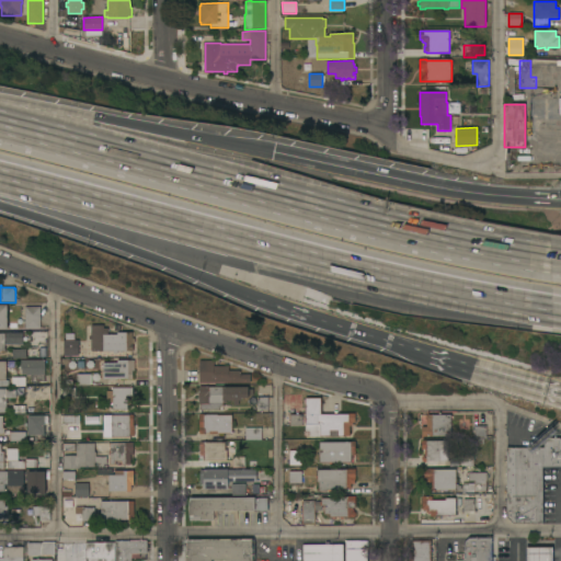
[(41,329),(25,329),(25,307),(41,307),(41,329)]
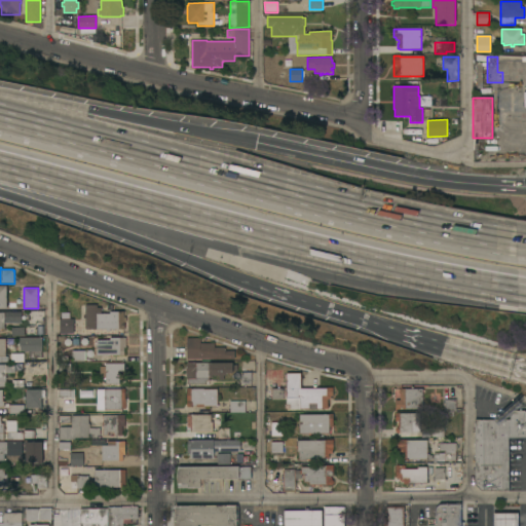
[(85,305),(97,305),(97,308),(101,308),(101,314),(109,314),(109,312),(124,311),(124,317),(126,317),(126,323),(124,323),(124,330),(118,330),(118,329),(110,329),(110,332),(106,332),(106,329),(85,329),(85,305)]
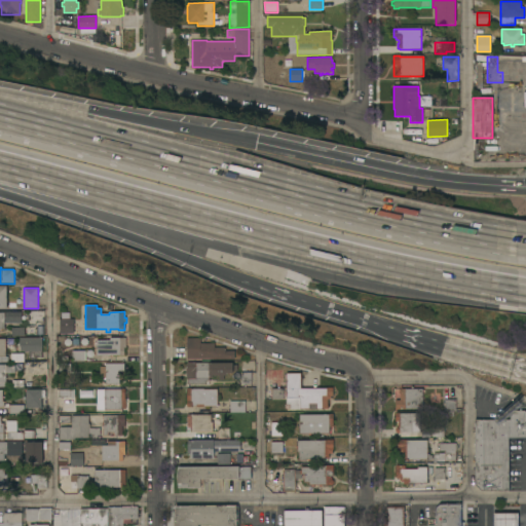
[(0,312),(4,312),(22,312),(22,324),(4,323),(4,330),(0,330),(0,312)]
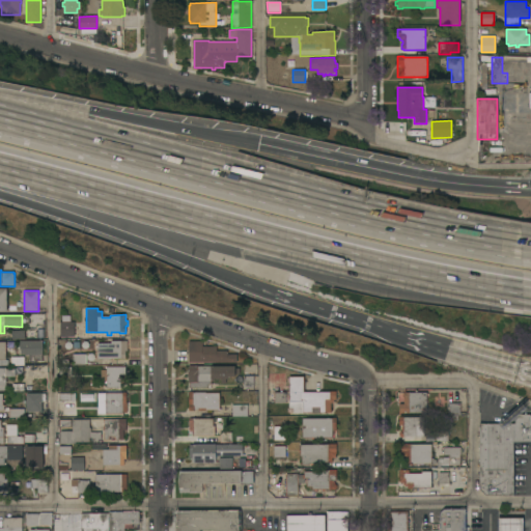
[(75,336),(60,337),(60,323),(74,323),(75,336)]
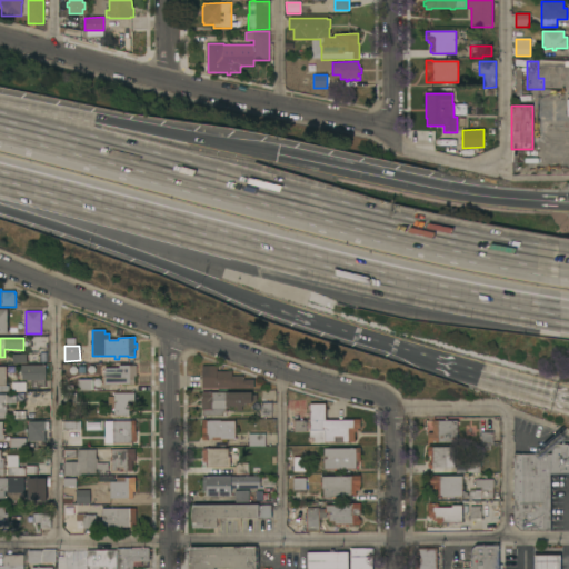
[(39,352),(48,352),(48,362),(39,362),(39,352)]
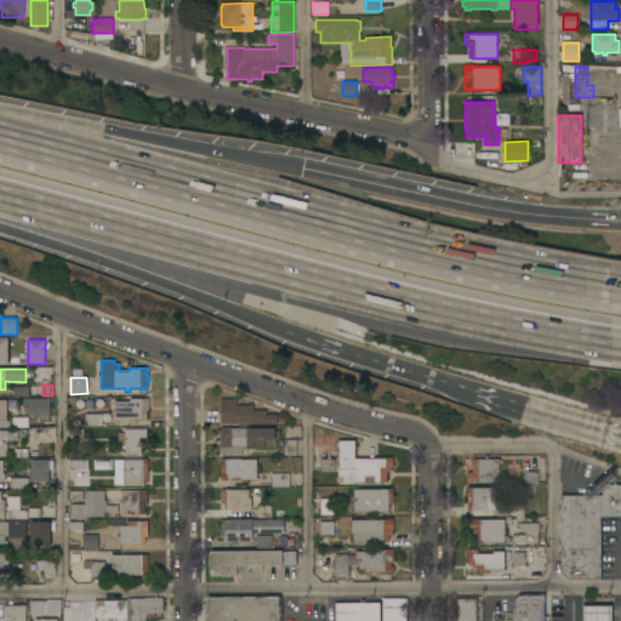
[(28,397),(13,397),(13,386),(28,386),(28,397)]
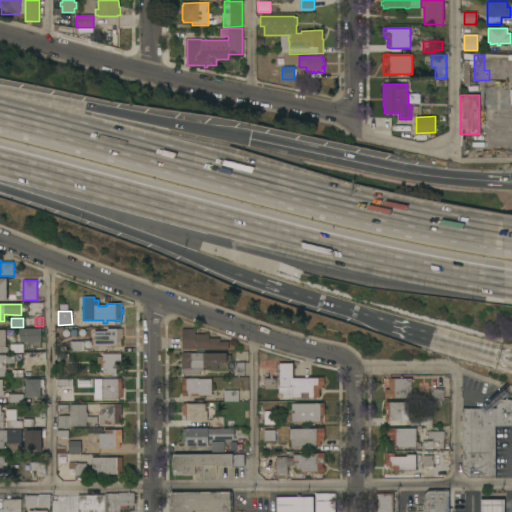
[(40,329),(41,349),(28,350),(28,342),(20,342),(20,337),(19,337),(19,329),(40,329)]
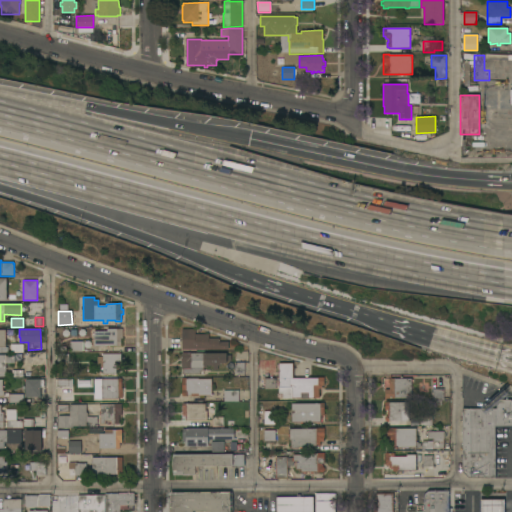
[(94,346),(94,331),(107,331),(107,329),(122,329),(122,339),(121,339),(121,346),(94,346)]
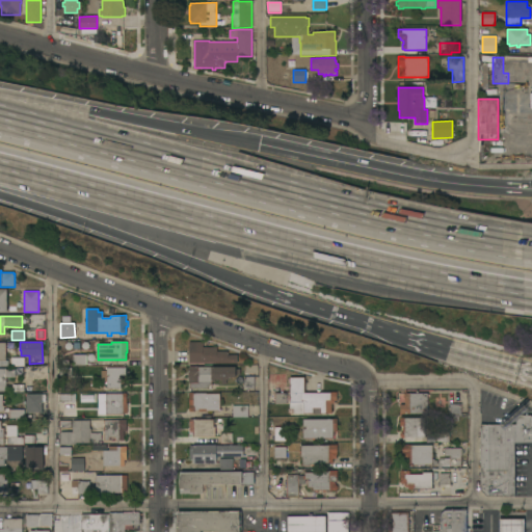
[(189,364),(189,342),(203,342),(203,347),(216,347),(216,352),(228,352),(228,355),(237,355),(237,363),(189,364)]
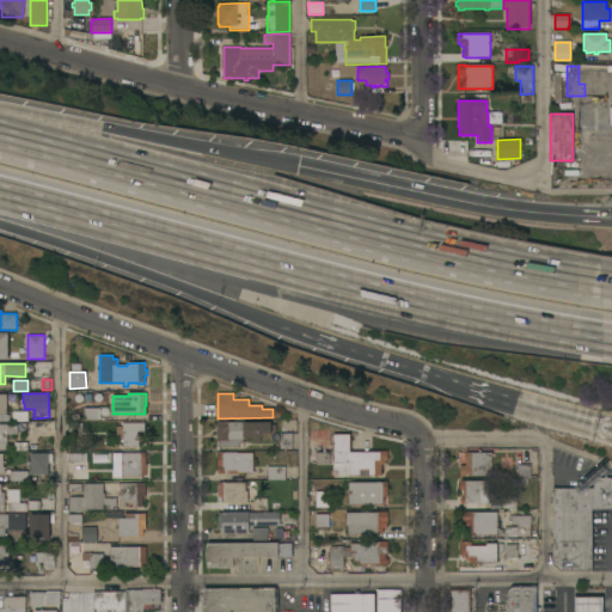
[(0,395),(6,395),(6,415),(10,415),(10,422),(0,422),(0,395)]
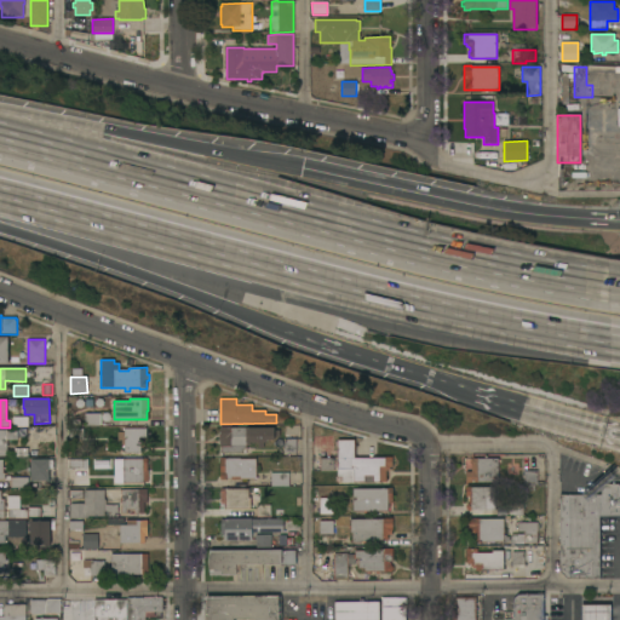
[(103,425),(86,425),(86,413),(103,413),(103,425)]
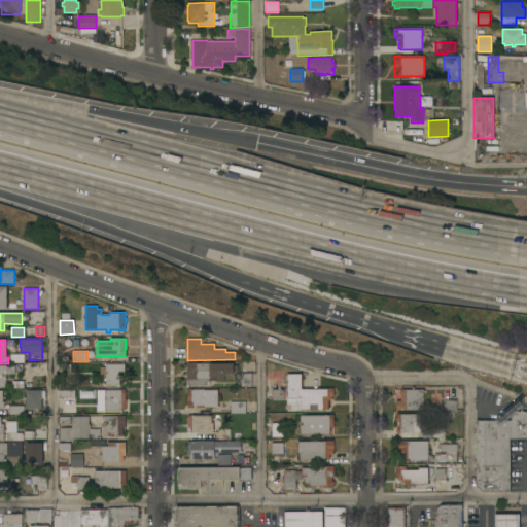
[(11,354),(25,354),(25,362),(11,362),(11,354)]
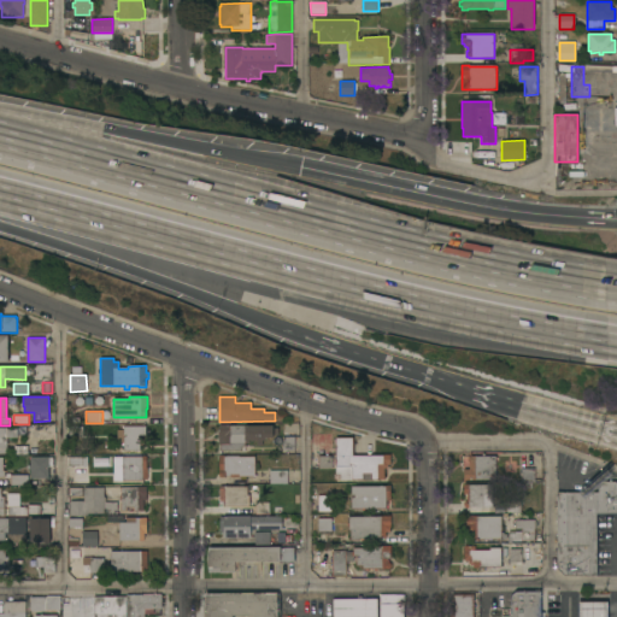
[(229,425),(246,425),(246,424),(275,424),(275,438),(272,438),(272,440),(266,440),(266,442),(246,444),(246,451),(221,451),(219,445),(218,445),(218,433),(219,433),(219,425),(229,425)]
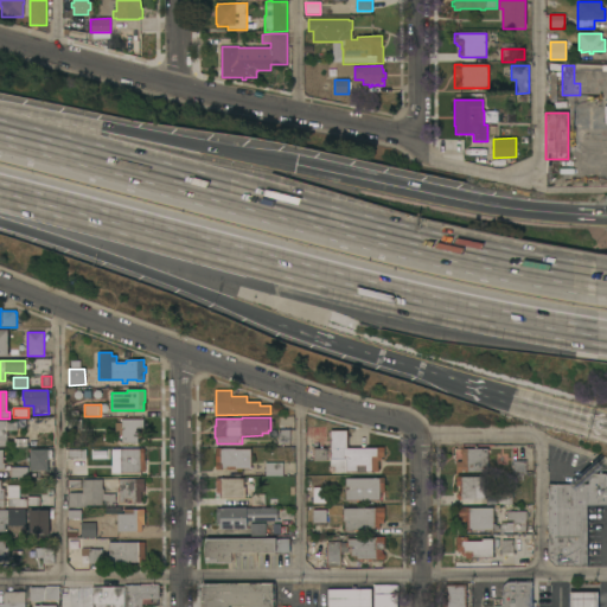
[(144,420),(144,430),(142,430),(142,439),(138,439),(138,443),(121,443),(114,443),(113,428),(121,428),(121,420),(144,420)]
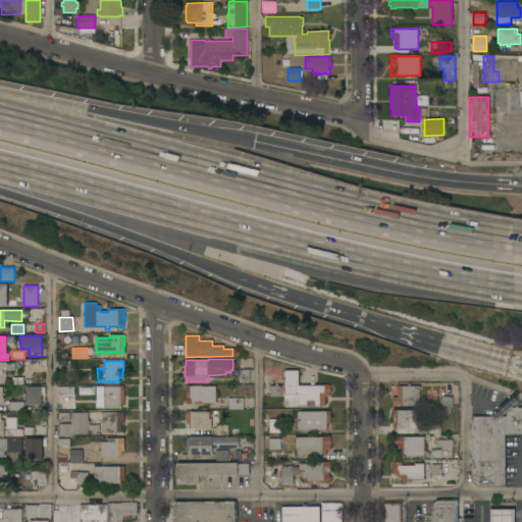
[(0,362),(5,362),(5,363),(14,363),(14,370),(6,370),(6,384),(0,384),(0,362)]
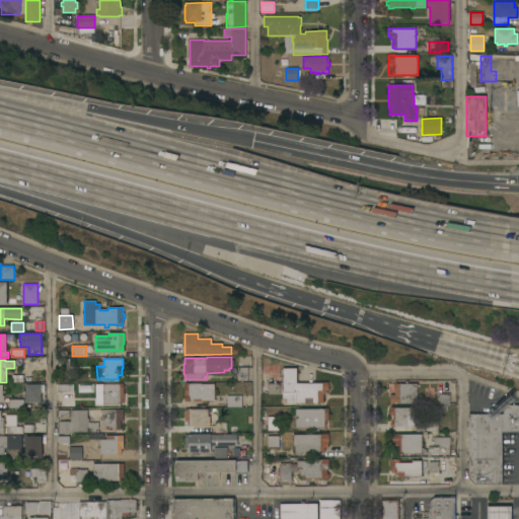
[(248,379),(239,379),(239,365),(249,365),(248,379)]
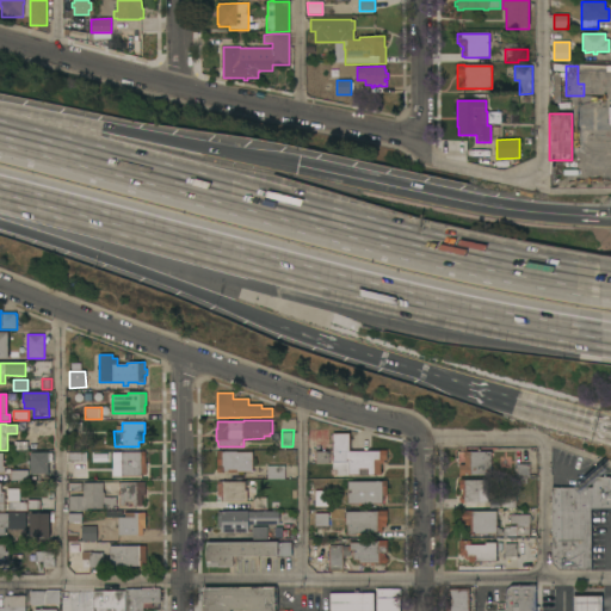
[(380,451),(380,450),(387,450),(387,461),(383,461),(383,464),(381,464),(381,476),(338,476),(338,470),(333,470),(333,433),(351,433),(350,451),(380,451)]
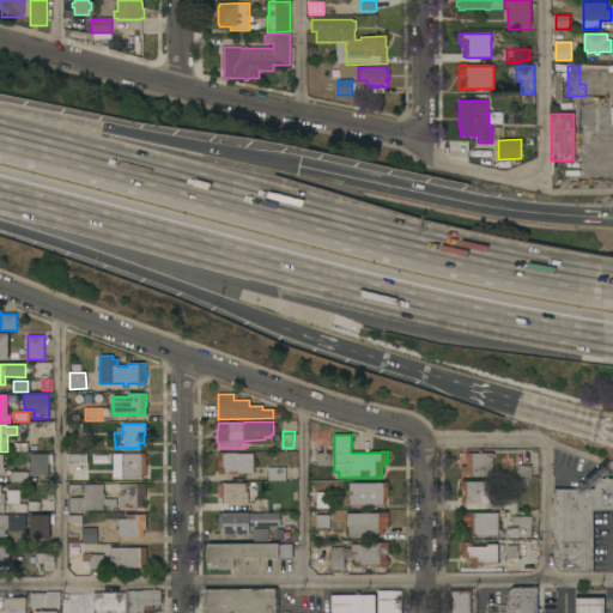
[(141,454),(141,453),(145,453),(145,466),(146,466),(146,477),(141,477),(141,478),(121,478),(121,454),(141,454)]
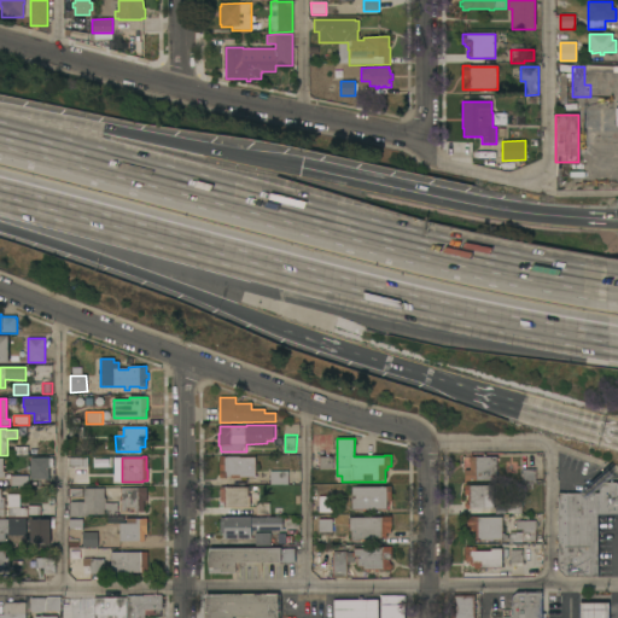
[(220,456),(223,456),(223,458),(239,458),(255,458),(256,478),(226,478),(220,478),(220,456)]
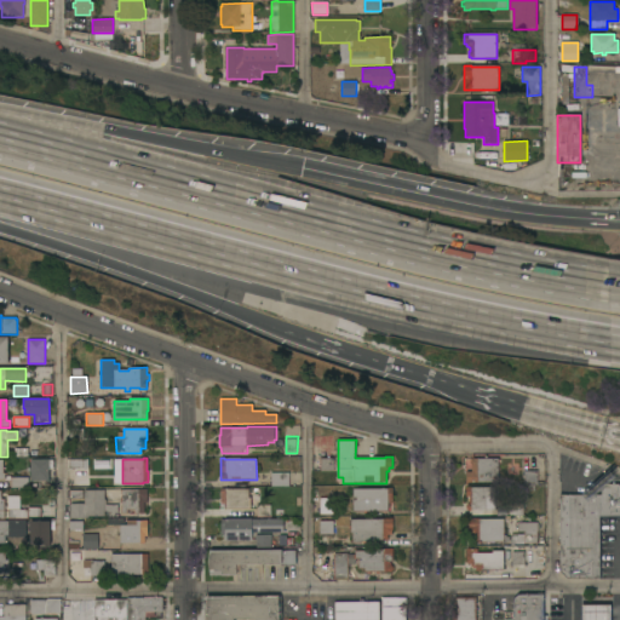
[(320,458),(333,458),(333,471),(320,471),(320,458)]
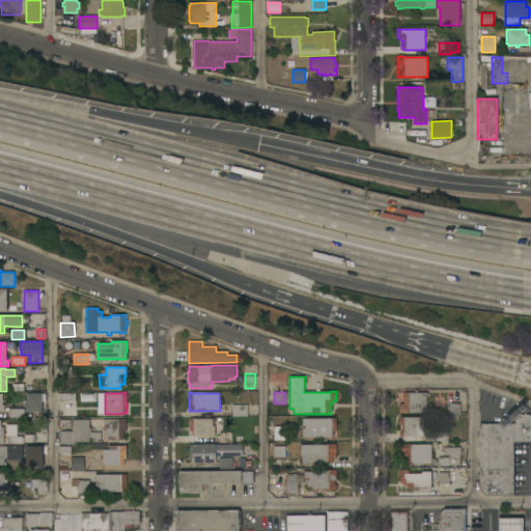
[(426,413),(409,413),(409,414),(399,414),(399,404),(403,404),(403,399),(402,397),(402,395),(403,392),(408,392),(408,393),(426,393),(426,413)]
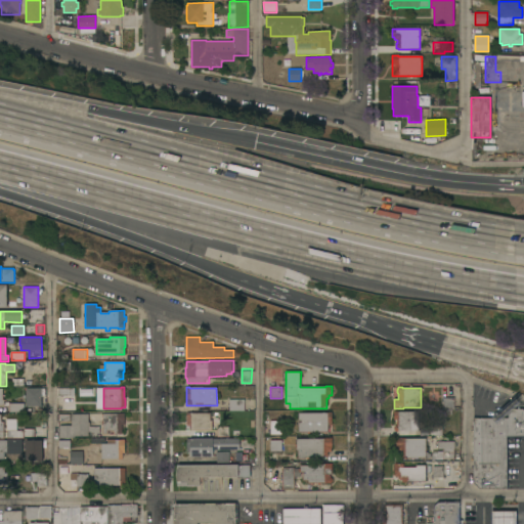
[(0,388),(3,389),(2,400),(4,400),(4,404),(5,404),(5,402),(9,402),(9,406),(0,406),(0,388)]
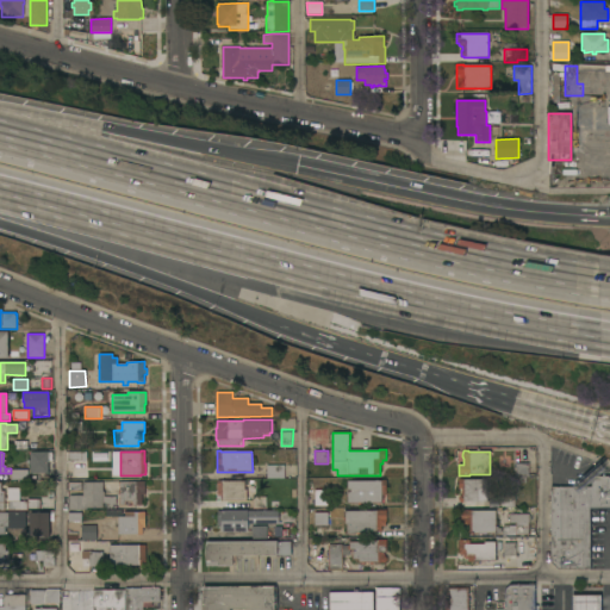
[(48,452),(48,453),(53,453),(53,461),(48,461),(48,473),(30,474),(30,465),(27,465),(27,460),(30,460),(30,453),(48,452)]
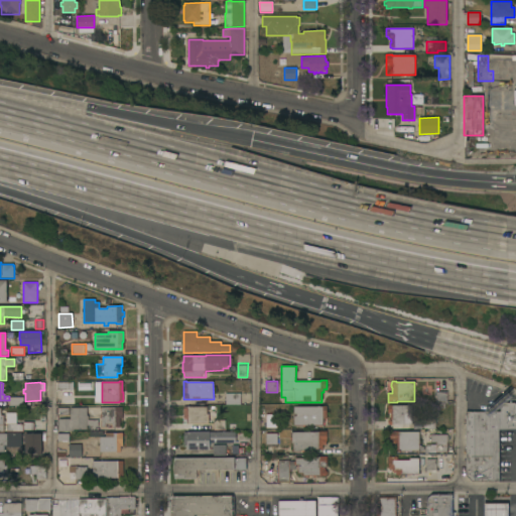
[(447,392),(447,403),(444,403),(444,408),(439,408),(439,403),(435,403),(435,392),(447,392)]
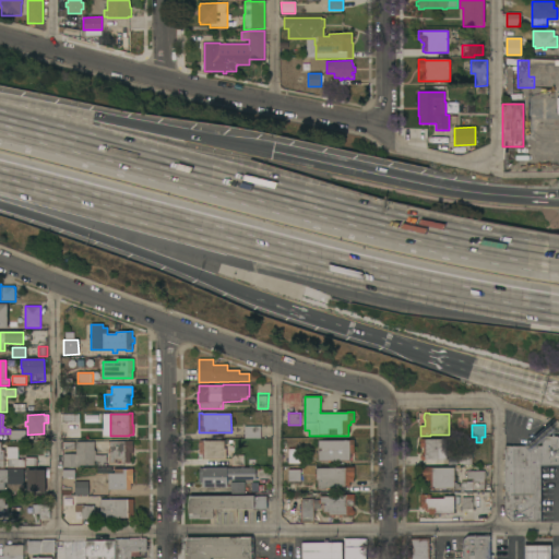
[(260,427),(260,439),(245,439),(245,427),(260,427)]
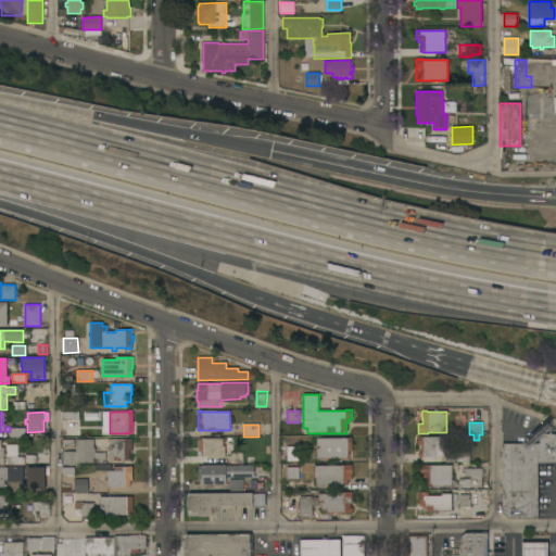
[(25,428),(25,438),(10,438),(10,428),(25,428)]
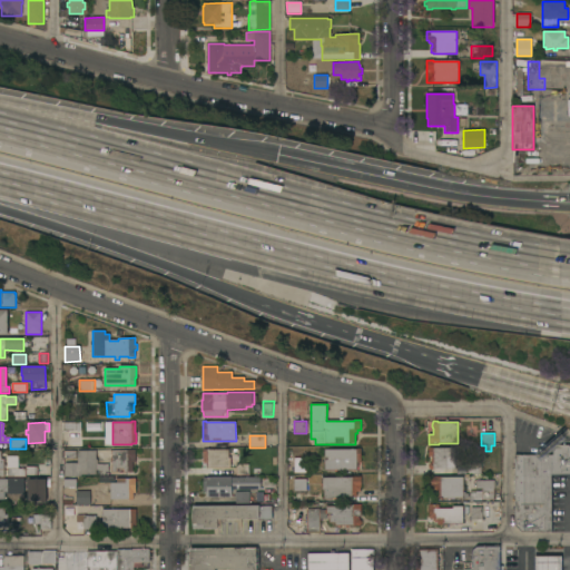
[(552,455),(552,445),(569,445),(569,477),(552,477),(552,533),(521,533),(514,526),(514,455),(552,455)]
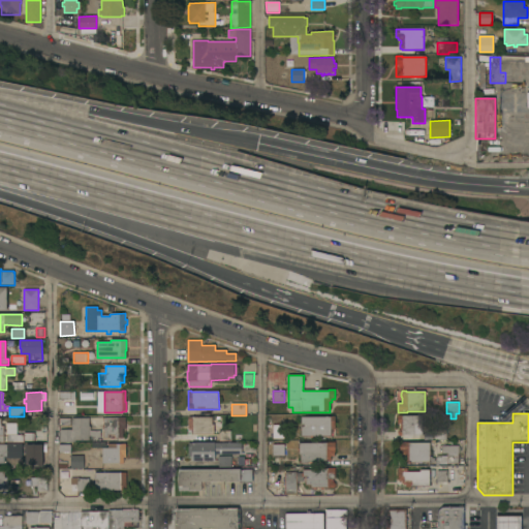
[(402,415),(402,416),(423,416),(423,435),(402,435),(402,436),(399,436),(398,434),(398,431),(399,430),(400,430),(400,425),(398,425),(398,415),(402,415)]
